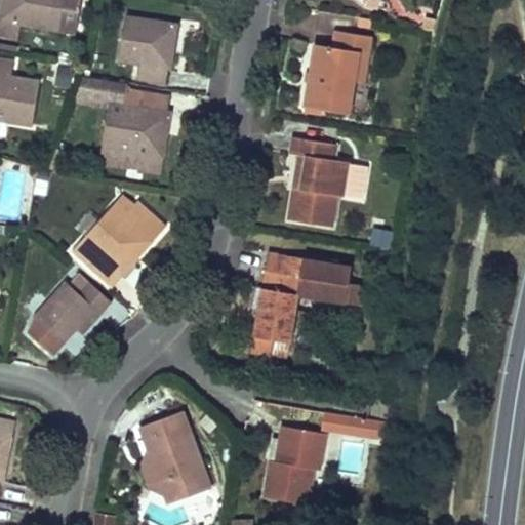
[(0,19),(19,23),(76,33),(81,0),(2,0),(0,13),(0,19)]
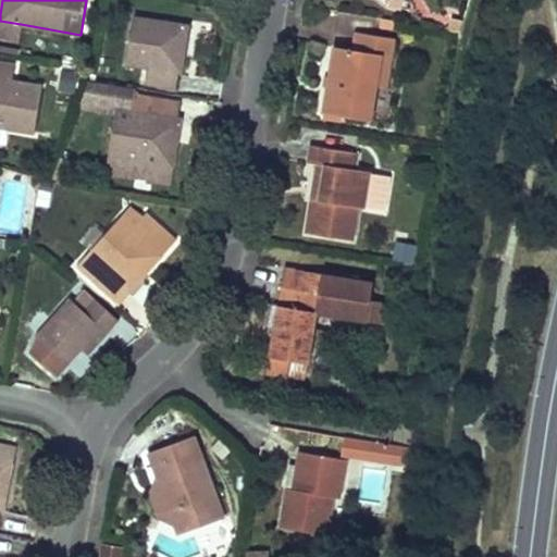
[(134,15),(126,64),(147,69),(145,85),(175,89),(178,72),(172,71),(175,49),(186,50),(190,25),(134,15)]
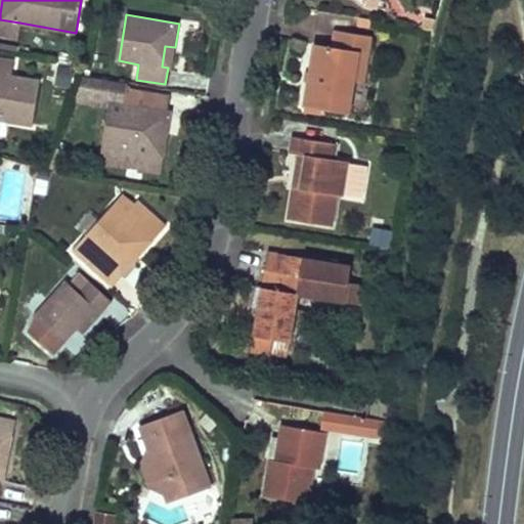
[(19,23),(0,19),(0,34),(16,37),(19,23)]
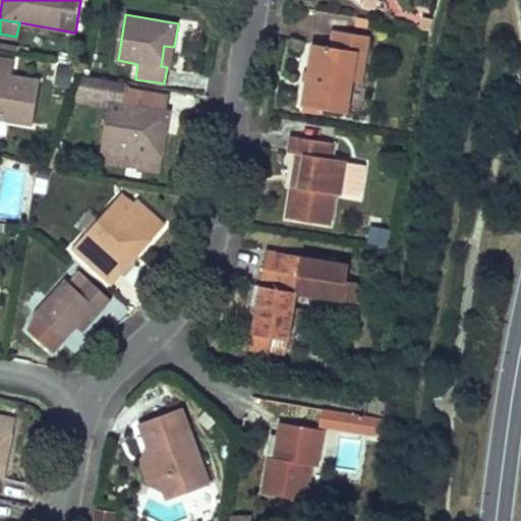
[(314,45),(304,104),(347,111),(352,80),(356,53),(365,55),(368,38),(334,32),(332,48),(314,45)]
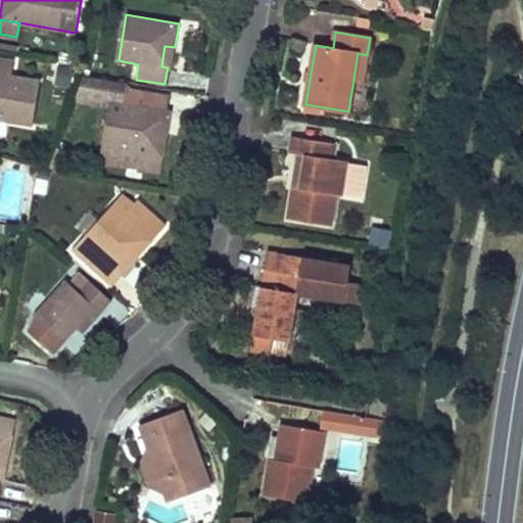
[(175,47),(164,46),(161,66),(168,67),(171,68),(173,60),(175,47)]
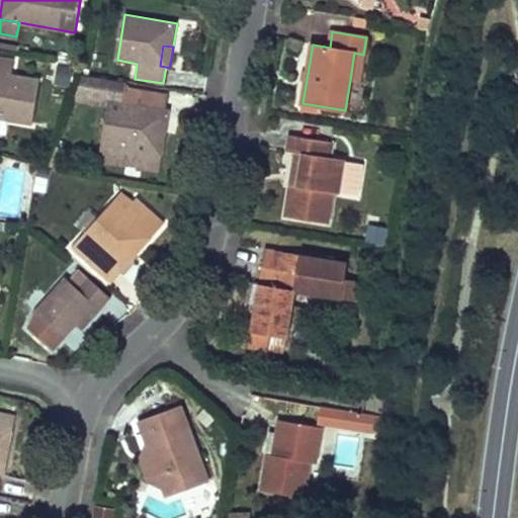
[(359,82),(363,55),(354,53),(350,80),(359,82)]
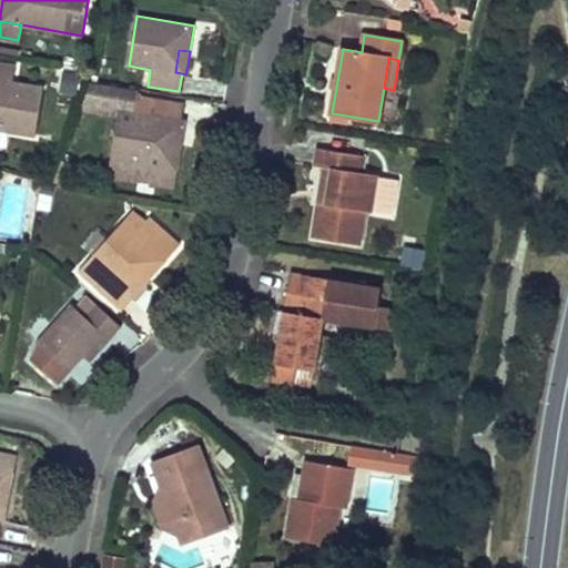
[(0,130),(36,137),(43,87),(13,81),(16,64),(0,61),(0,130)]
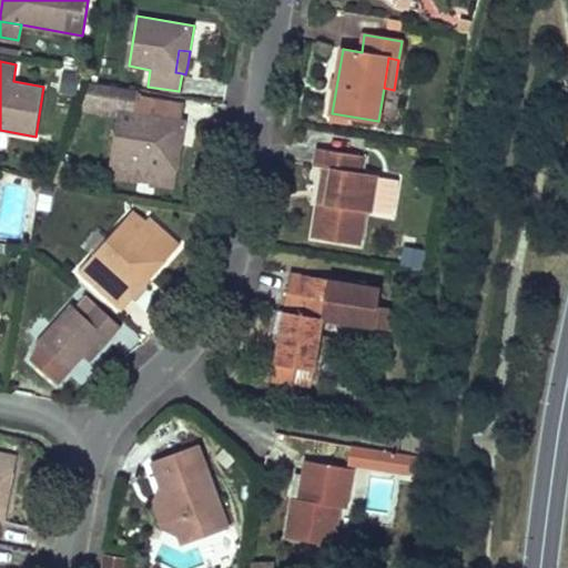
[(132,111),(150,114),(152,98),(134,94),(132,111)]
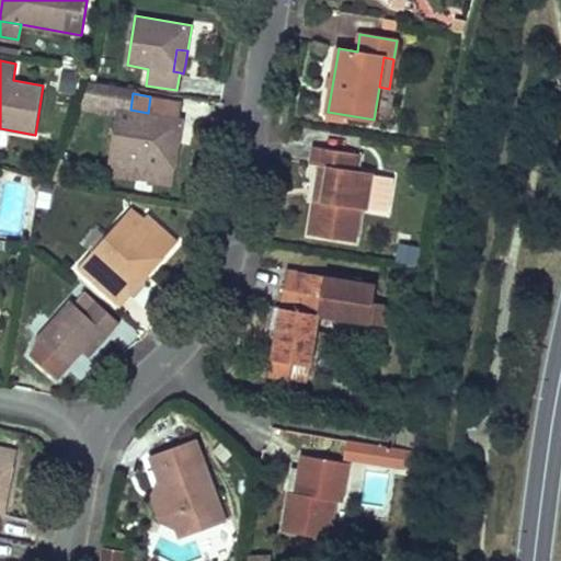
[(117,107),(107,173),(172,183),(179,142),(169,140),(172,118),(179,119),(182,102),(150,96),(148,113),(130,110),(117,107)]
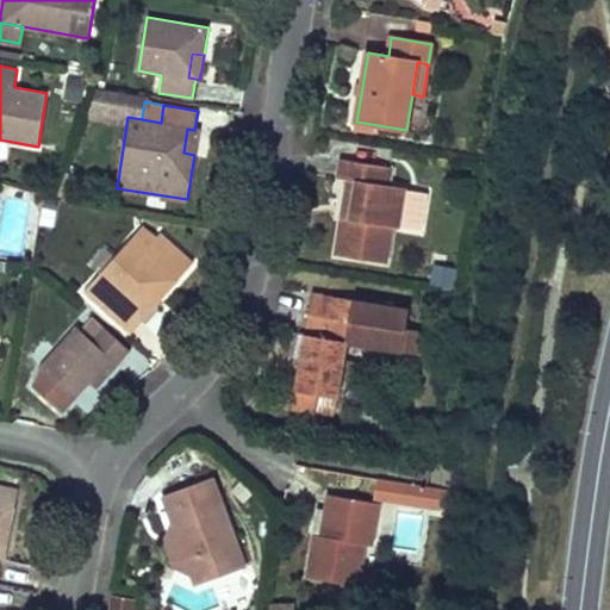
[(194,130),(187,129),(184,153),(194,155),(197,144),(199,130),(194,130)]
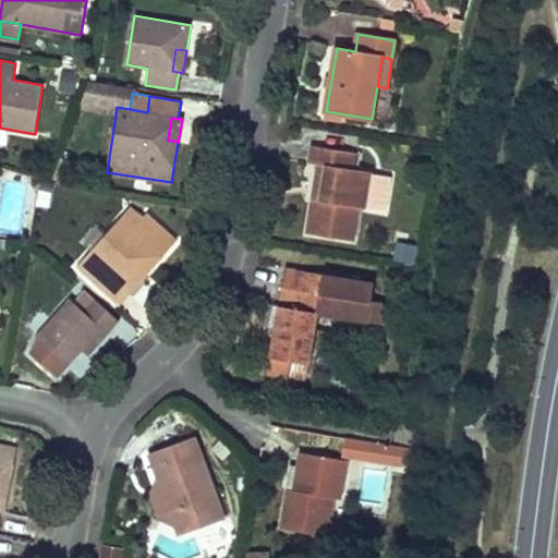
[(308,232),(354,240),(360,207),(365,207),(372,171),(356,169),(359,153),(313,145),(311,162),(319,164),(328,166),(322,199),(314,197),(308,232)]
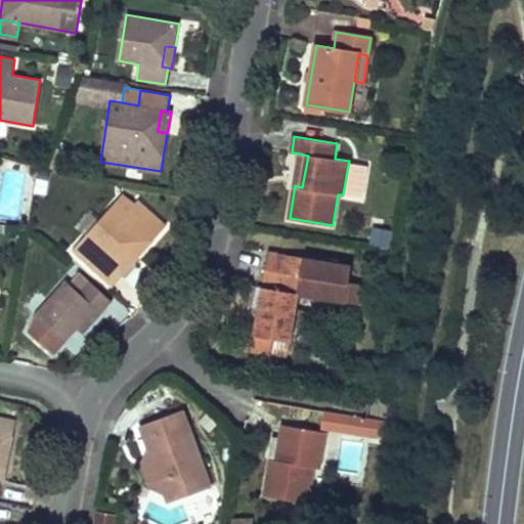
[(295,185),(302,187),(308,156),(300,154),(296,177),(295,185)]
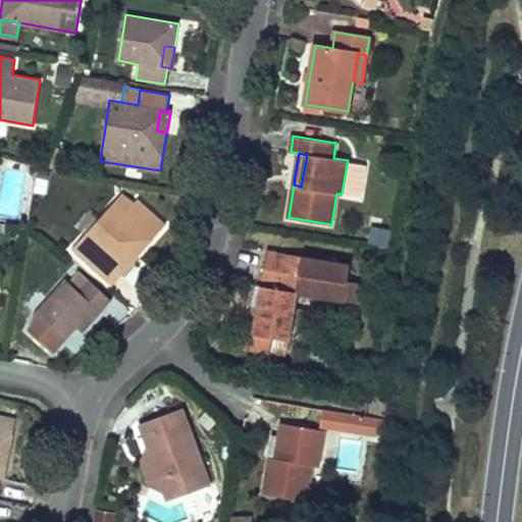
[(113,204),(124,215),(135,205),(122,194),(113,204)]
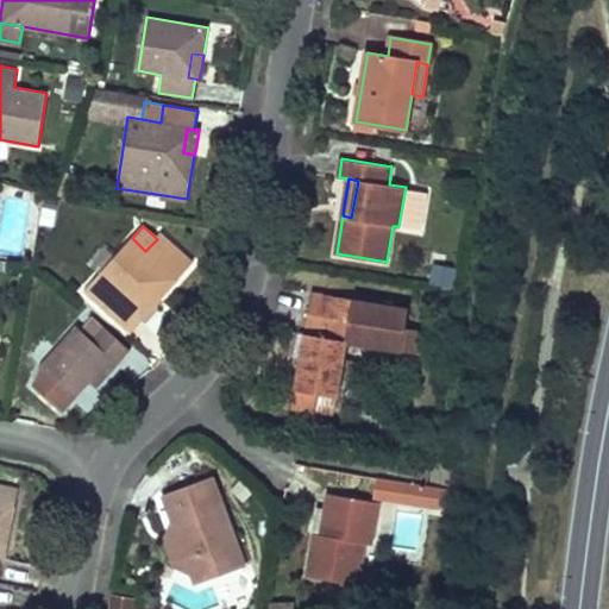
[(132,238),(83,292),(126,331),(139,316),(133,312),(150,293),(159,301),(193,263),(161,234),(157,239),(145,251),(132,238)]
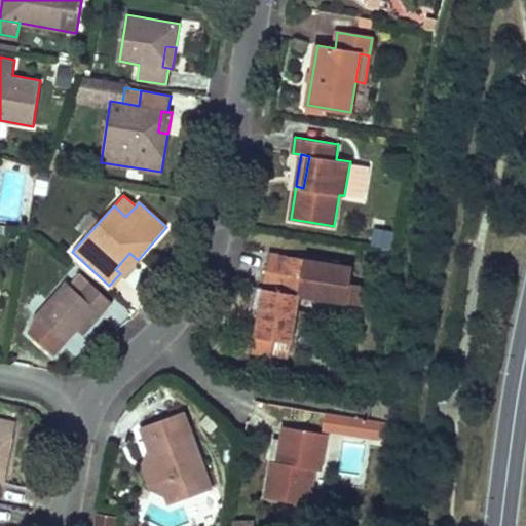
[(375,227),(371,243),(390,249),(395,232),(375,227)]
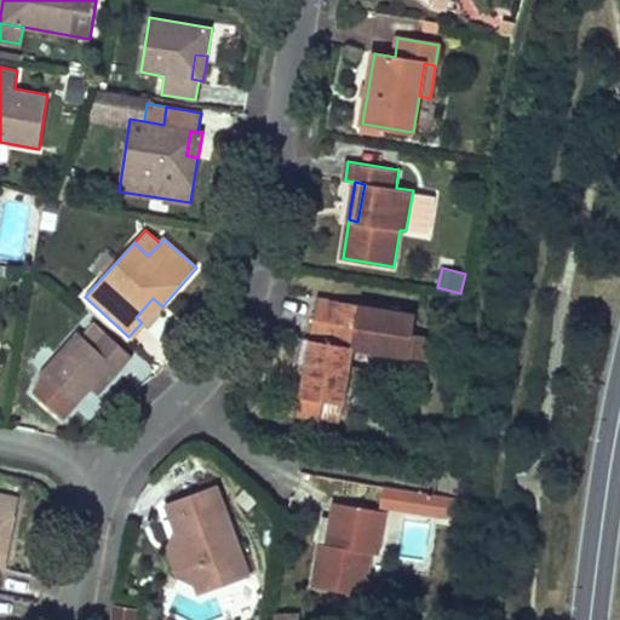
[(162,306),(153,298),(136,317),(142,322),(144,325),(154,315),(162,306)]
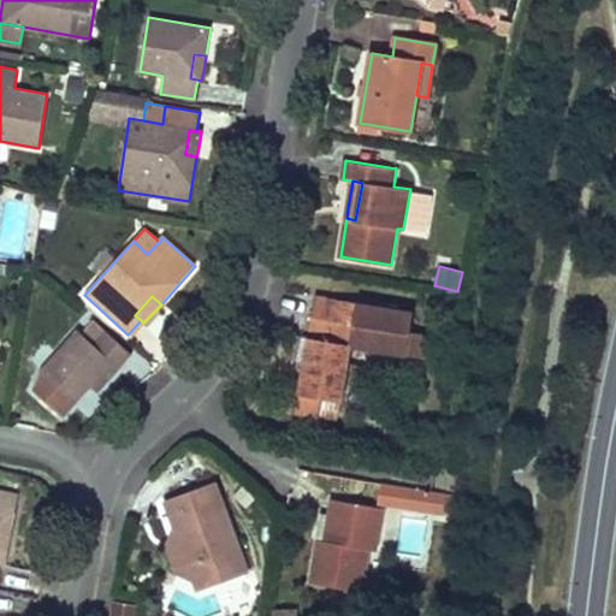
[(355,324),(351,347),(425,359),(430,336),(410,332),(414,313),(383,307),(380,319),(360,315),(362,303),(320,296),(317,317),(355,324)]
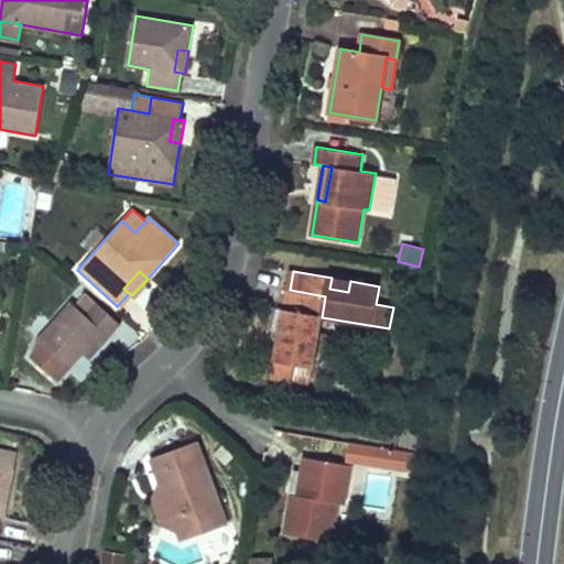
[(350,281),(332,278),(329,289),(348,292),(350,281)]
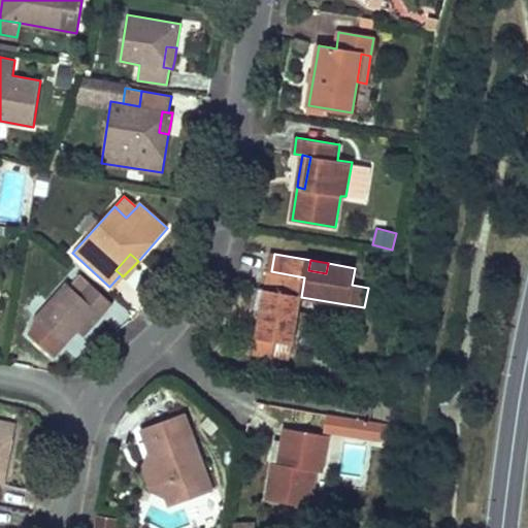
[(301,297),(304,277),(271,271),(268,289),(274,291),(271,307),(261,306),(253,353),(273,356),(276,340),(293,342),(301,297)]
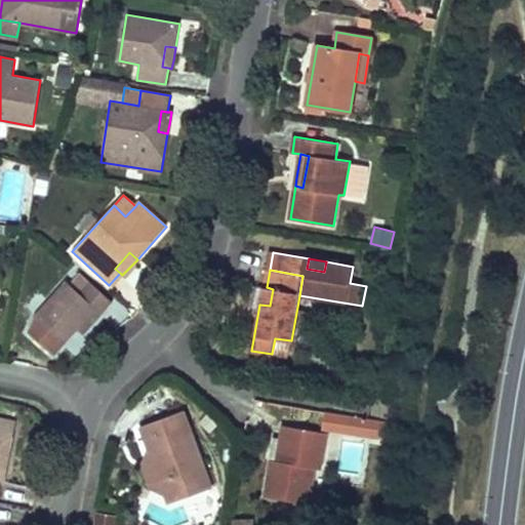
[(122,275),(120,273),(109,285),(111,287),(122,275)]
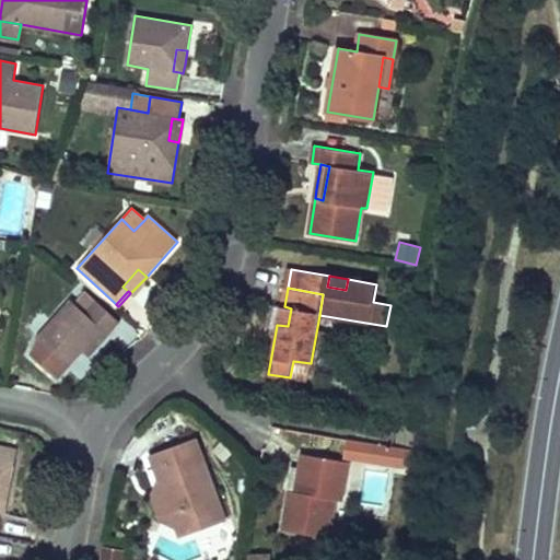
[(119,323),(85,292),(74,304),(70,300),(37,337),(69,366),(83,351),(102,330),(107,336),(119,323)]
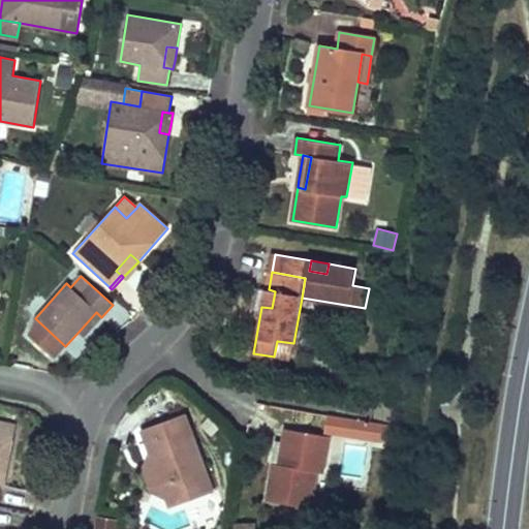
[(261,307),(272,308),(275,291),(269,289),(265,289),(261,307)]
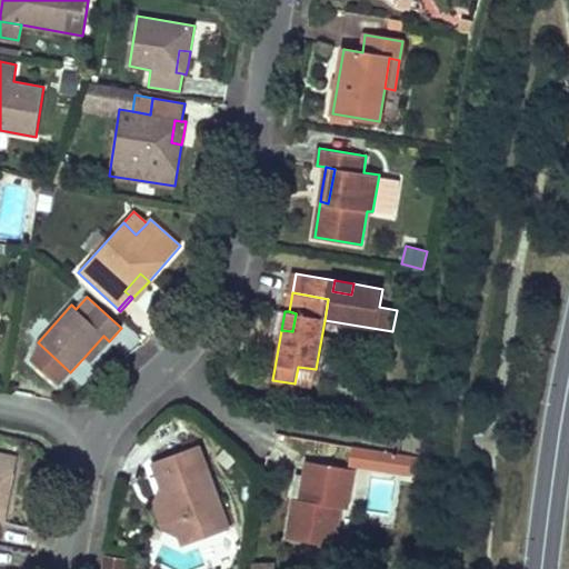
[(109,341),(103,336),(85,357),(90,362),(100,351),(109,341)]
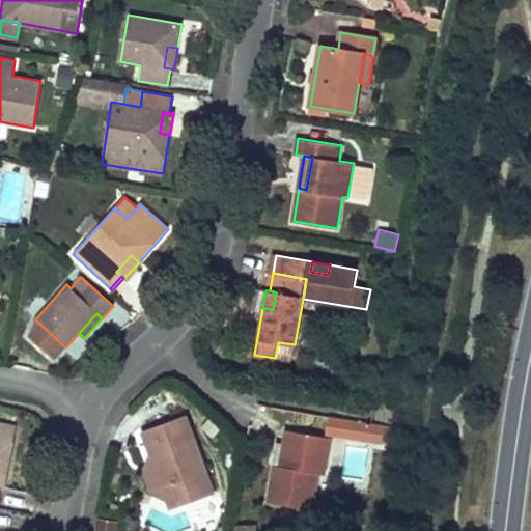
[(144,470),(152,494),(167,500),(171,509),(214,495),(186,416),(142,431),(155,466),(144,470)]
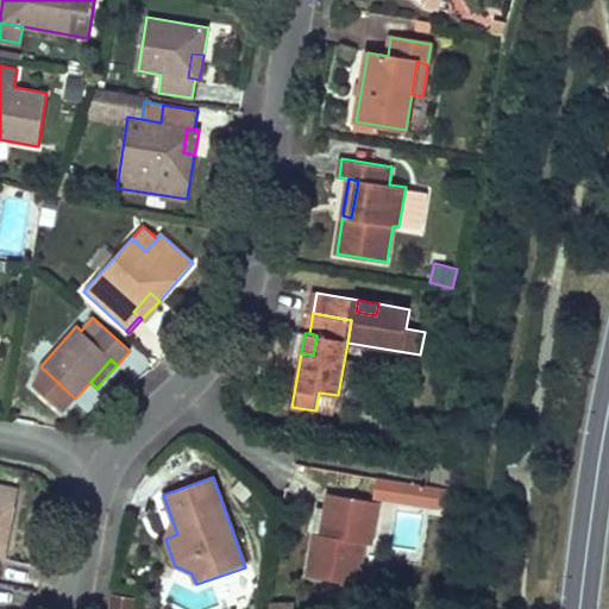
[(0,502),(13,504),(17,489),(0,485),(0,502)]
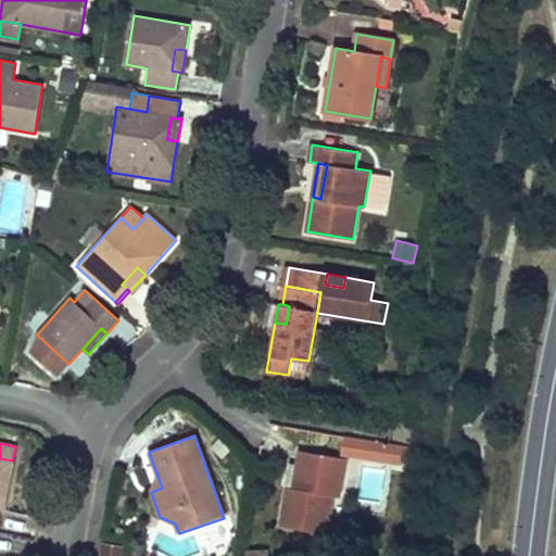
[(339,497),(345,458),(300,451),(297,465),(292,488),(287,487),(280,526),(326,534),(333,496),(339,497)]
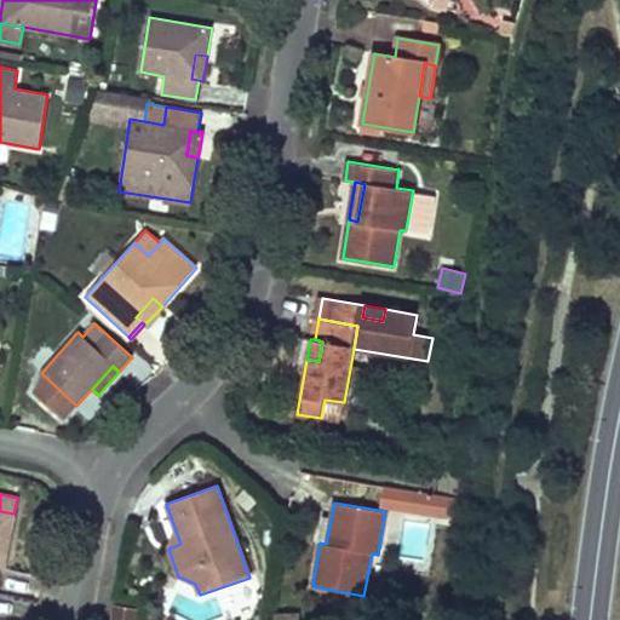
[(0,511),(0,540),(9,543),(13,514),(0,511)]
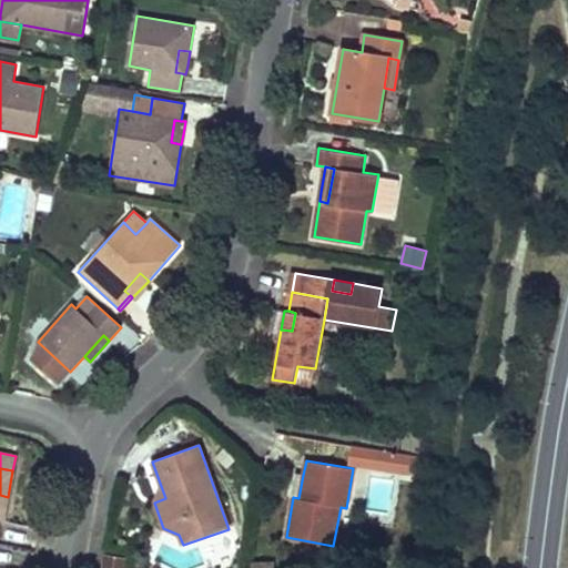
[(293,497),(298,498),(303,475),(297,474),(293,497)]
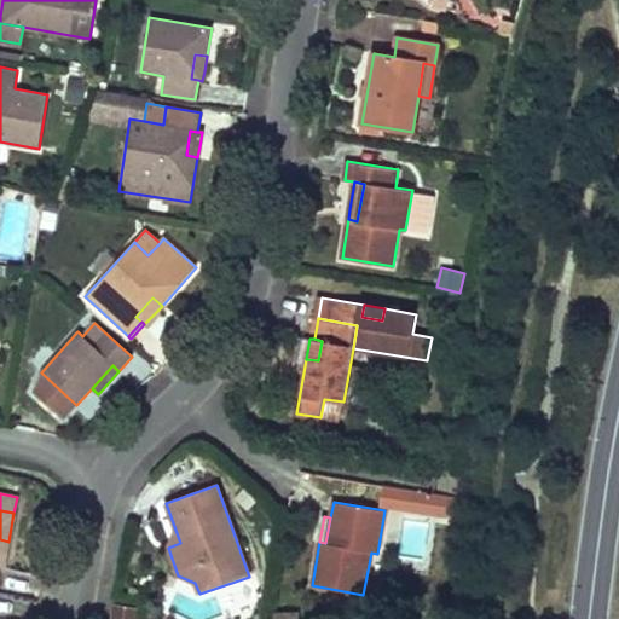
[(136,618),(138,608),(114,603),(111,618),(136,618)]
